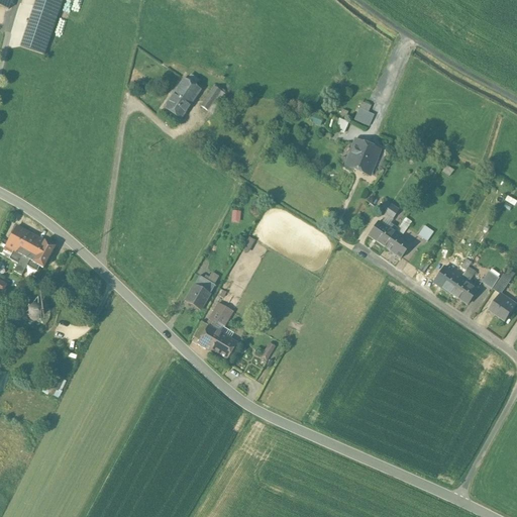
[(11,0),(0,0),(0,7),(8,10),(11,0)]
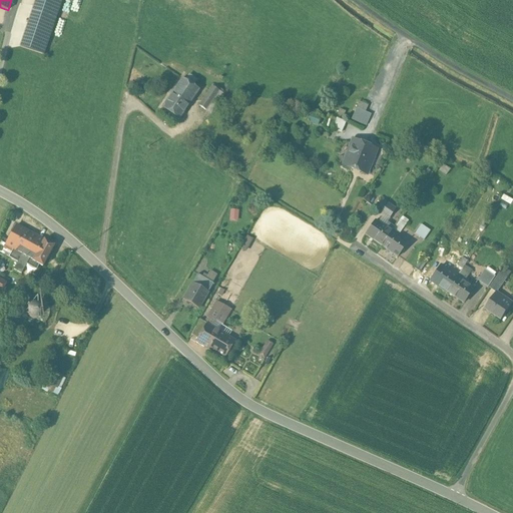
[(35,0),(20,46),(44,54),(62,0),(35,0)]
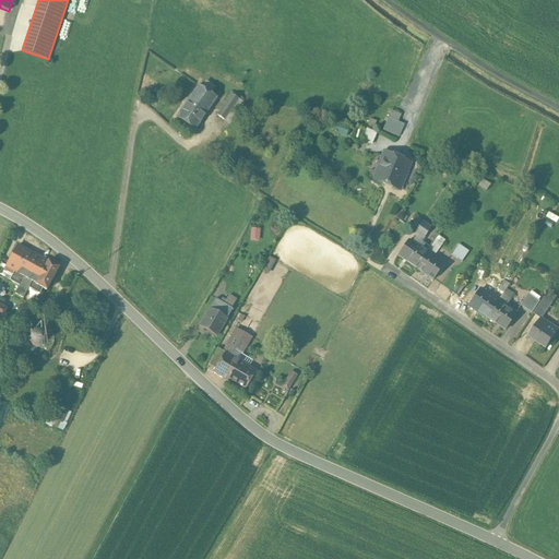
[(215,88),(206,82),(202,88),(211,95),(215,88)]
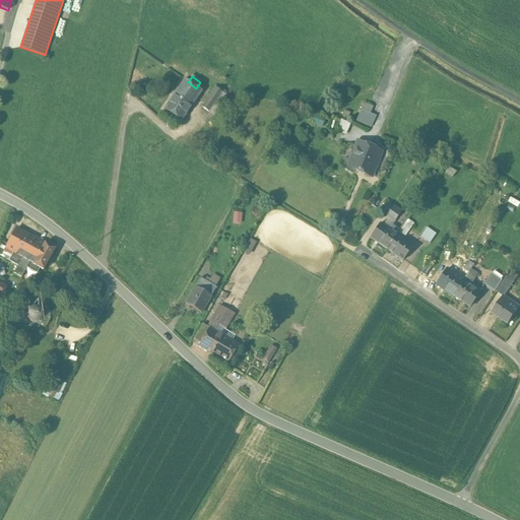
[(188,82),(185,80),(177,91),(194,104),(202,92),(196,88),(188,82)]
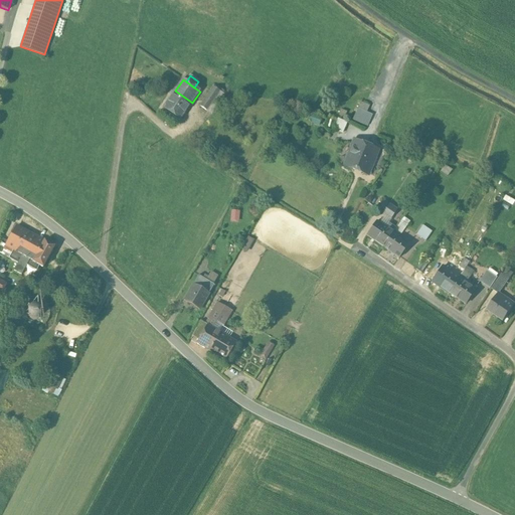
[(213,88),(200,107),(211,115),(224,96),(213,88)]
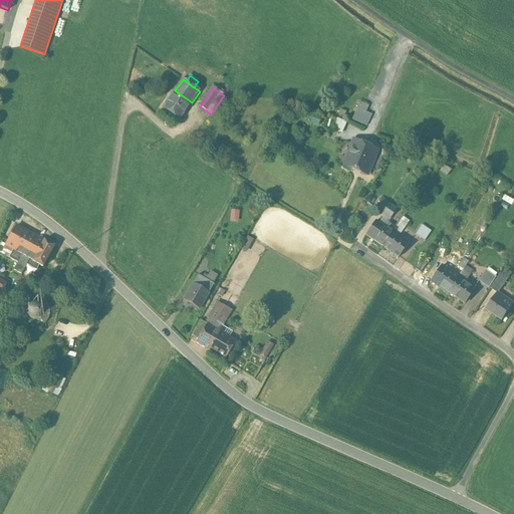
[(192,102),(175,90),(162,108),(180,120),(192,102)]
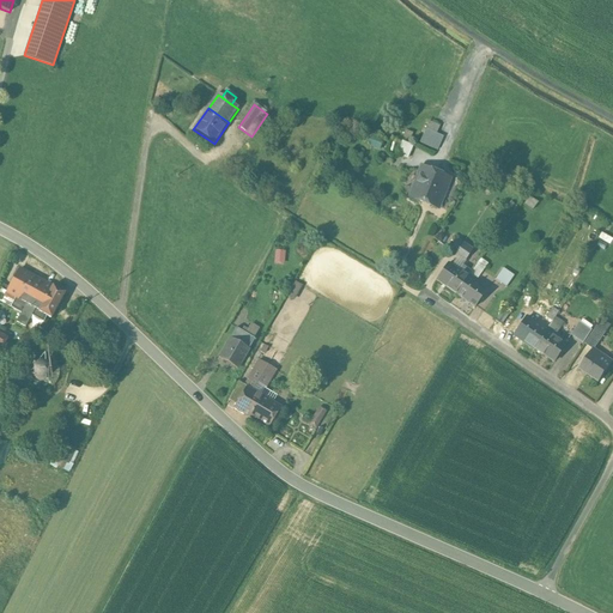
[(439,126),(430,121),(425,129),(436,134),(439,126)]
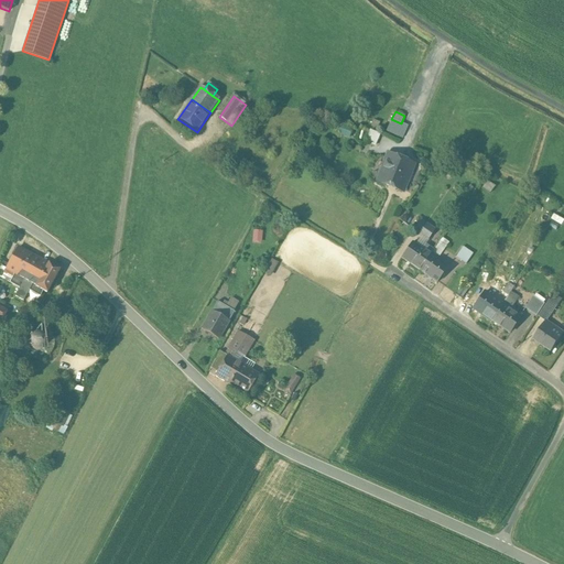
[(401,123),(391,119),(386,131),(402,139),(408,127),(401,123)]
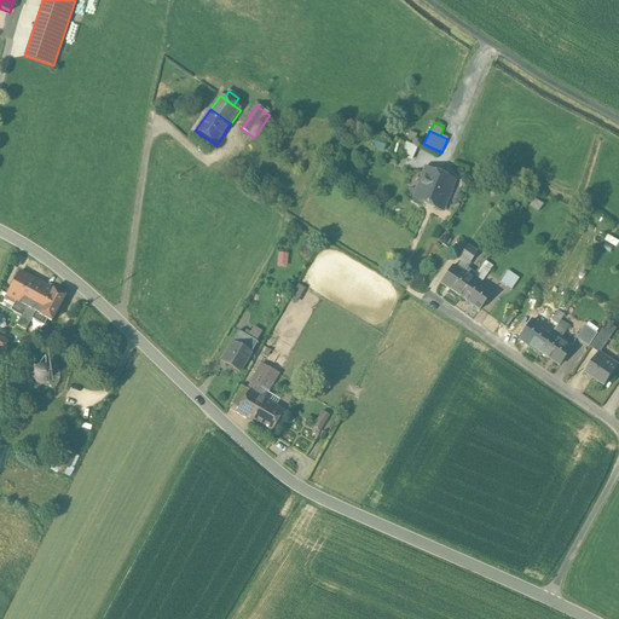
[(383,150),(387,139),(375,136),(371,146),(383,150)]
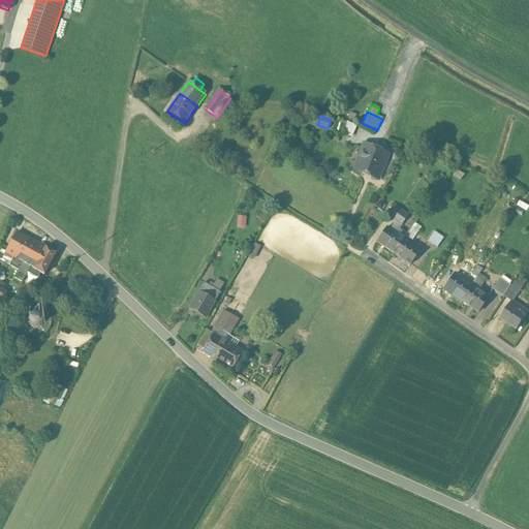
[(362,130),(354,128),(347,126),(345,134),(347,135),(351,135),(363,139),(366,131),(362,130)]
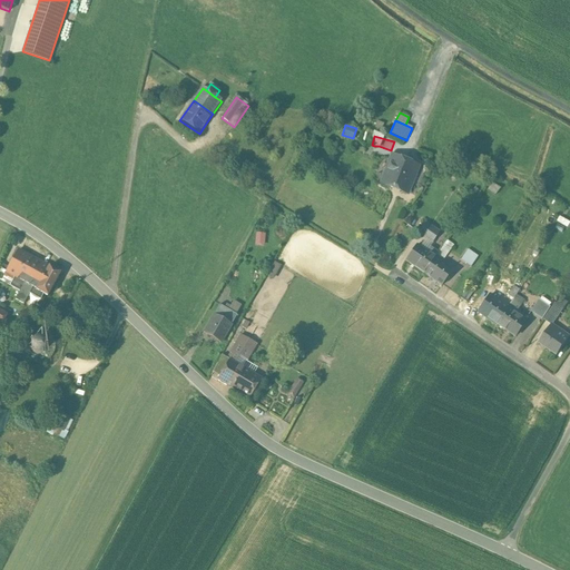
[(405,161),(385,154),(380,168),(386,170),(382,184),(394,189),(405,161)]
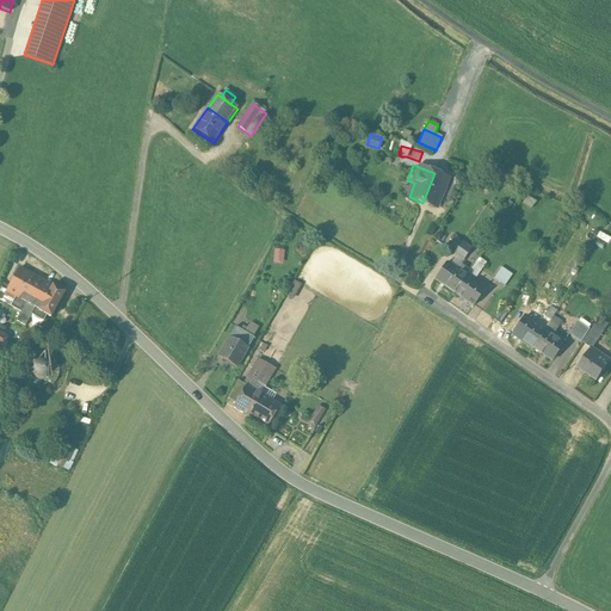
[(449,179),(434,173),(423,203),(437,209),(443,192),(445,193),(448,187),(445,186),(449,179)]
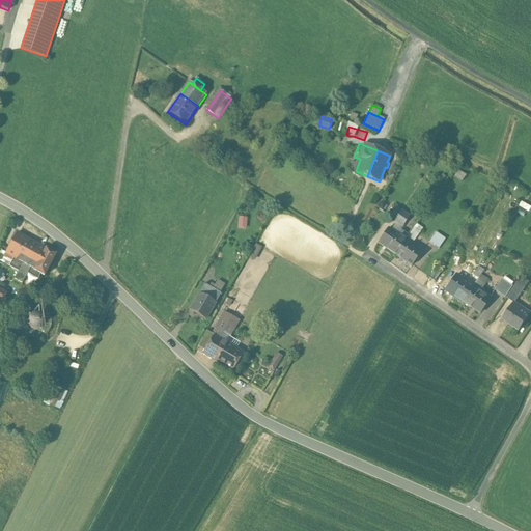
[(466,176),(458,171),(454,177),(462,182),(466,176)]
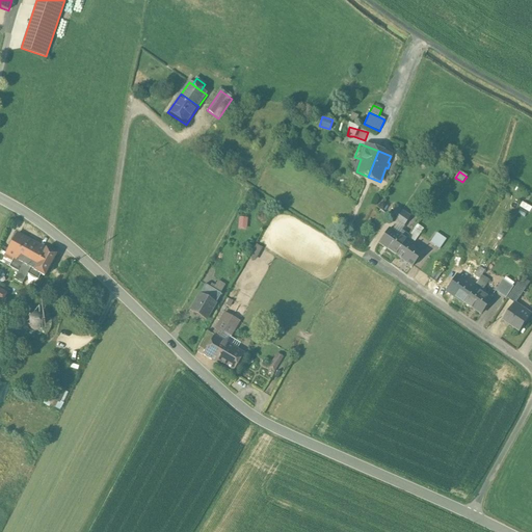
[(531,209),(531,207),(523,203),(520,208),(530,213),(531,209)]
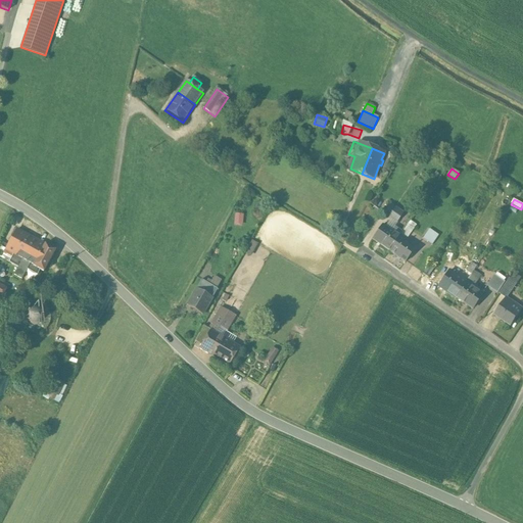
[(402,214),(390,204),(383,215),(396,224),(402,214)]
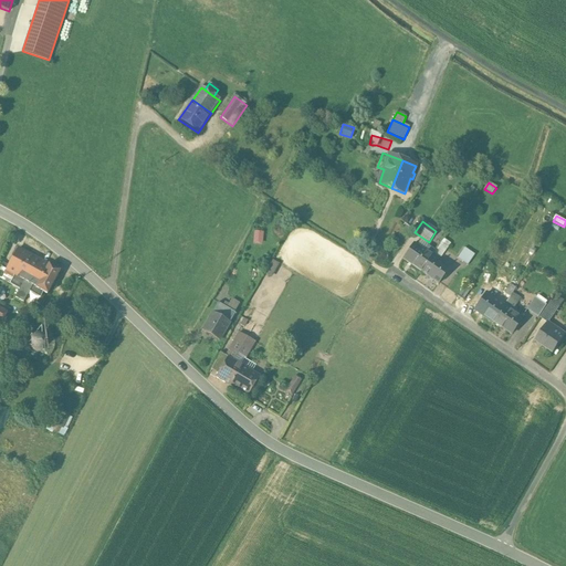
[(253,242),(263,242),(263,230),(253,230),(253,242)]
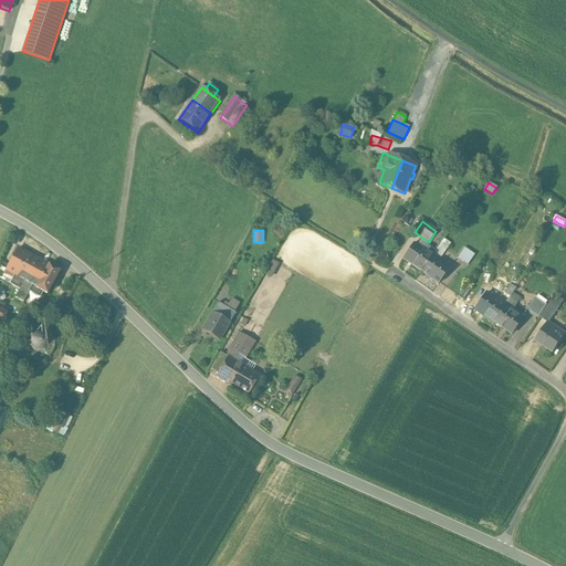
[(432,253),(418,244),(417,247),(413,244),(402,260),(420,272),(433,254),(432,253)]
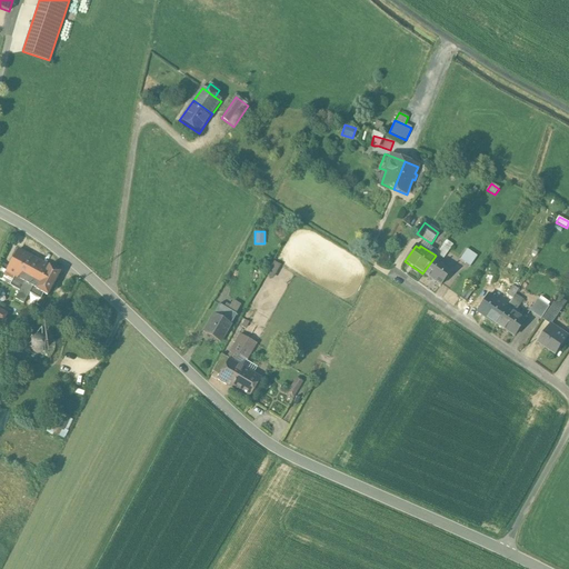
[(441,247),(435,255),(436,256),(422,273),(440,286),(451,270),(450,270),(441,263),(443,260),(442,260),(448,252),(441,247)]
